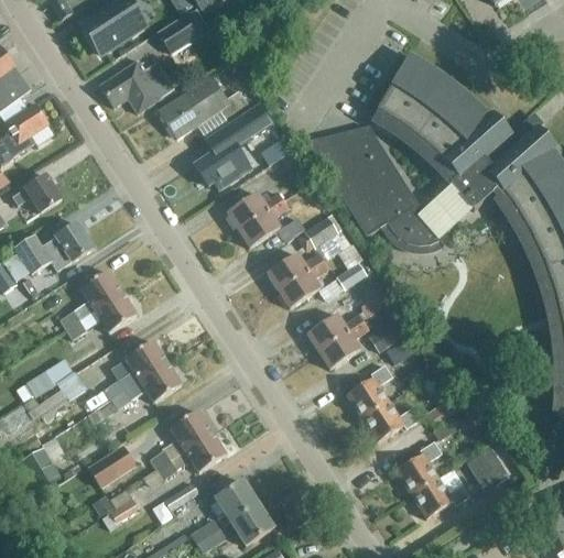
[(61,19),(71,13),(63,0),(55,0),(51,3),(61,19)]
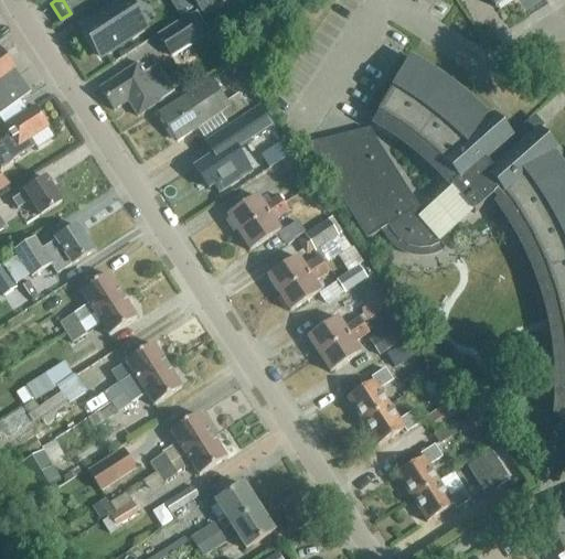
[(106,0),(108,3),(81,22),(100,52),(145,23),(128,0),(106,0)]
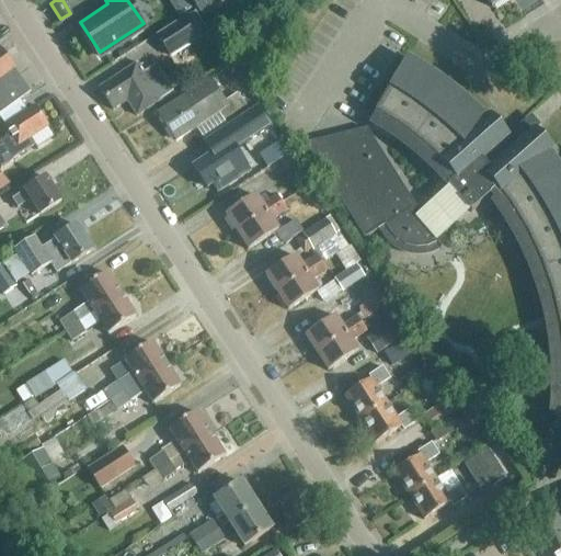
[(192,0),(202,12),(217,0),(192,0)]
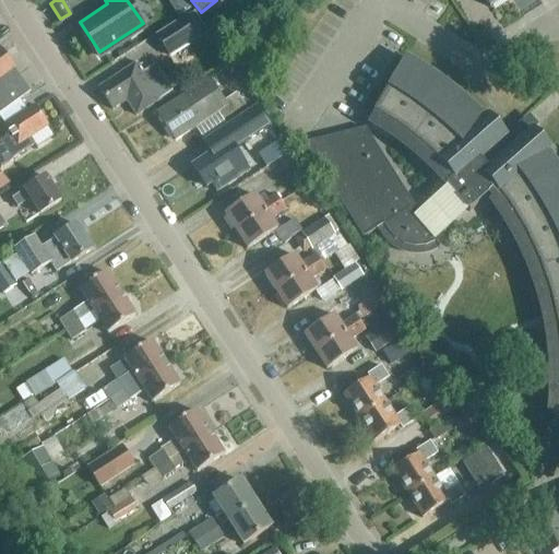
[(200,32),(187,12),(157,31),(169,50),(200,32)]
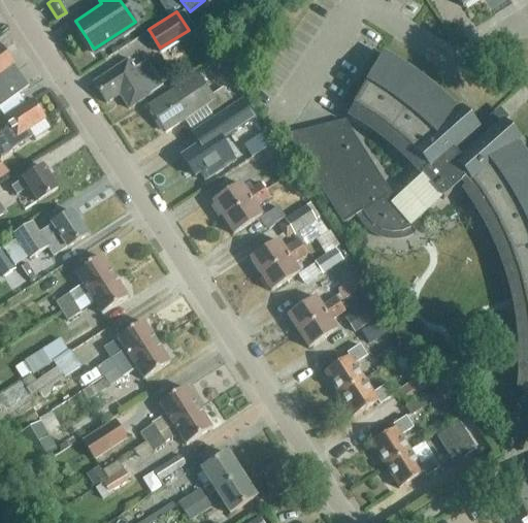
[(0,102),(27,83),(0,44),(0,102)]
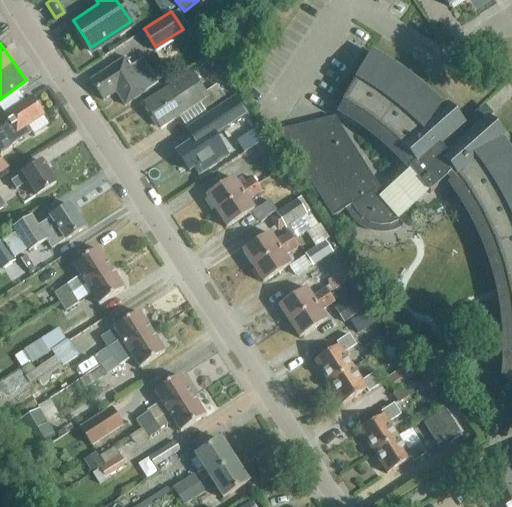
[(370,50),(336,110),(343,114),(350,119),(357,123),(364,128),(371,133),(377,138),(383,144),(390,149),(396,155),(401,161),(407,168),(409,166),(429,190),(446,175),(450,179),(446,182),(453,192),(458,199),(462,207),(467,215),(471,224),(475,232),(479,240),(482,249),(485,258),(488,266),(491,275),(493,284),(495,293),(497,302),(498,312),(499,321),(500,330),(500,339),(500,348),(500,358),(499,367),(498,376),(511,377),(511,154),(510,151),(505,144),(499,137),(503,133),(489,115),(472,130),(468,133),(459,123),(463,119),(459,115),(451,106),(447,102),(443,106),(437,100),(430,93),(422,86),(414,80),(406,73),(397,67),(388,61),(379,56),(370,50)]
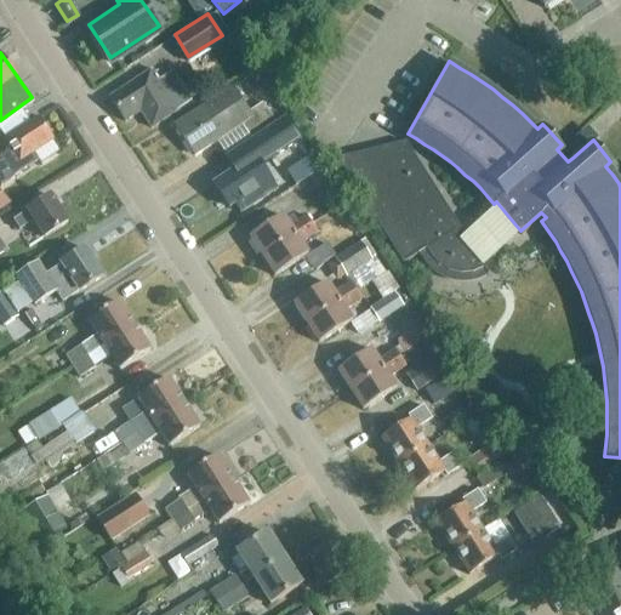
[(153,123),(181,104),(181,103),(193,95),(174,66),(160,74),(153,64),(110,92),(126,117),(142,106),(153,123)]
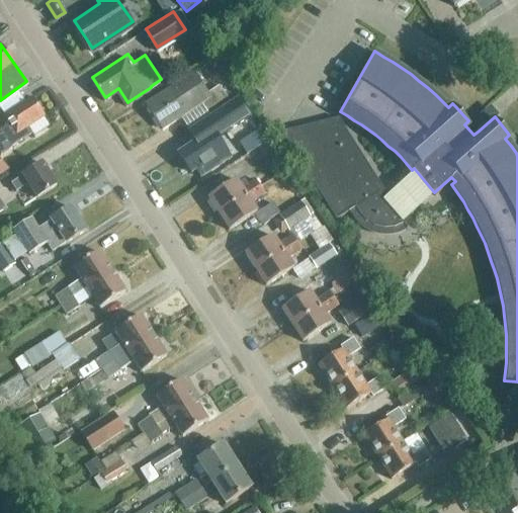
[(206,91),(193,70),(145,101),(161,125),(181,111),(183,112),(201,100),(208,112),(230,98),(220,83),(206,91)]
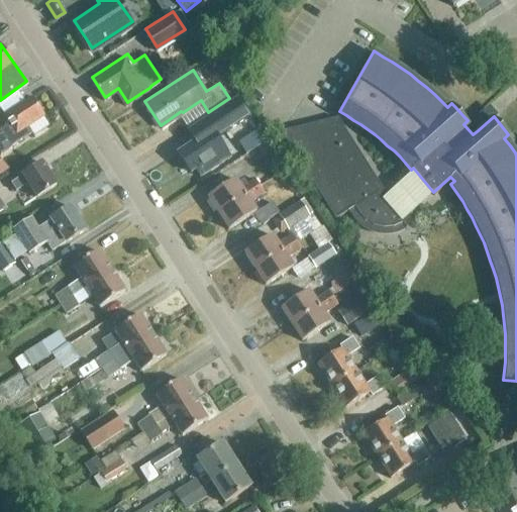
[(0,151),(11,145),(10,144),(31,130),(27,124),(43,114),(31,95),(3,113),(7,118),(1,122),(2,125),(0,126),(0,128),(1,130),(0,130),(0,151)]
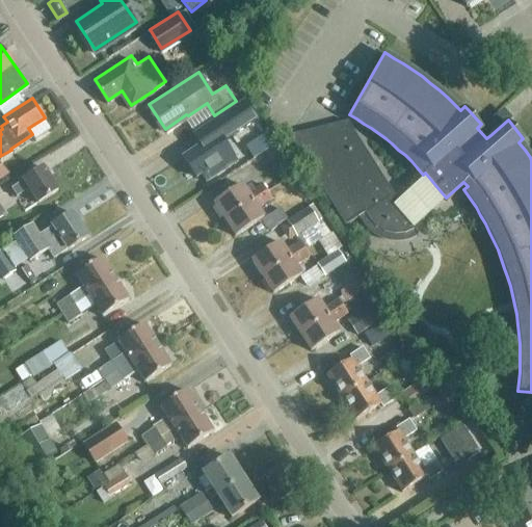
[(201,142),(184,153),(197,175),(203,172),(207,178),(238,159),(221,133),(224,131),(227,134),(257,115),(247,102),(241,106),(239,103),(193,132),(201,142)]
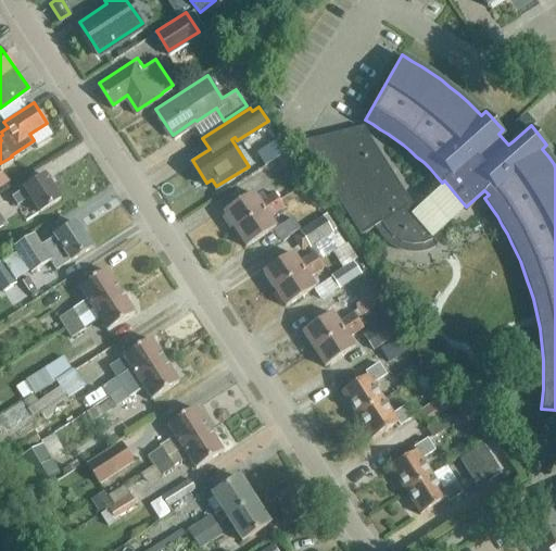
[(363,124),(301,139),(359,233),(379,221),(380,222),(383,227),(384,227),(384,228),(386,229),(387,230),(388,232),(388,233),(389,234),(390,235),(391,235),(392,236),(393,237),(394,237),(395,238),(396,239),(397,239),(399,240),(400,240),(401,241),(402,241),(403,241),(404,242),(406,242),(407,242),(408,243),(409,243),(411,243),(412,243),(413,243),(415,243),(416,243),(417,243),(418,243),(419,243),(420,242),(422,242),(424,242),(425,242),(426,241),(427,241),(428,240),(429,240),(430,239),(431,239),(432,238),(433,238),(363,124)]
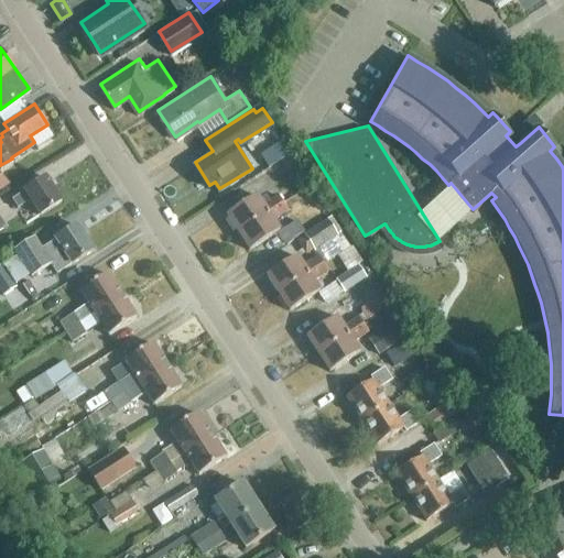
[(295,149),(277,161),(285,173),(303,162),(295,149)]
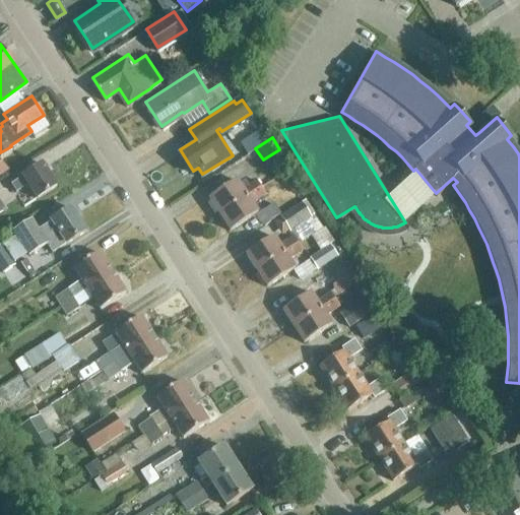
[(37,196),(56,184),(42,161),(22,173),(23,175),(12,182),(16,189),(27,181),(37,196)]
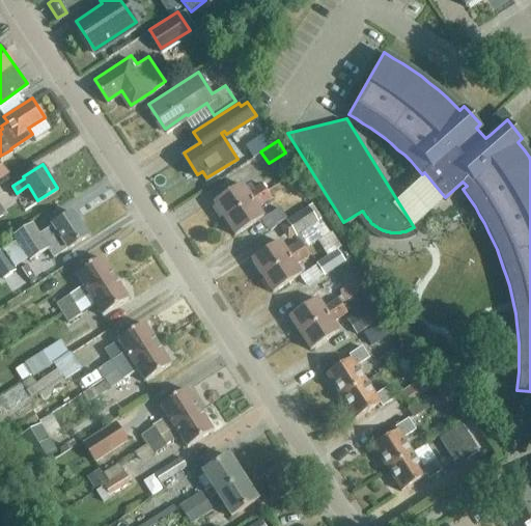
[(393,202),(413,225),(445,197),(425,174),(393,202)]
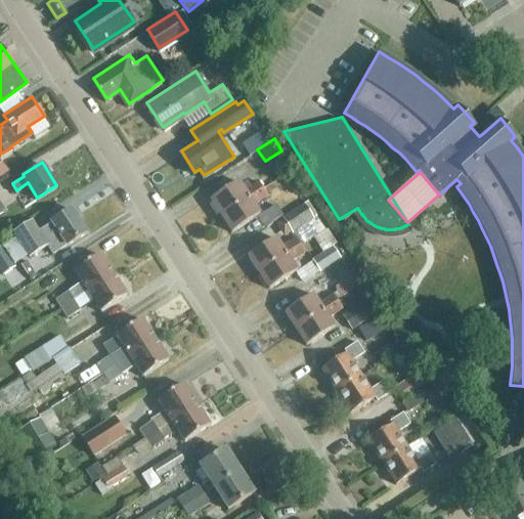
[(222,213),(263,186),(259,179),(246,187),(239,178),(211,197),(222,213)]
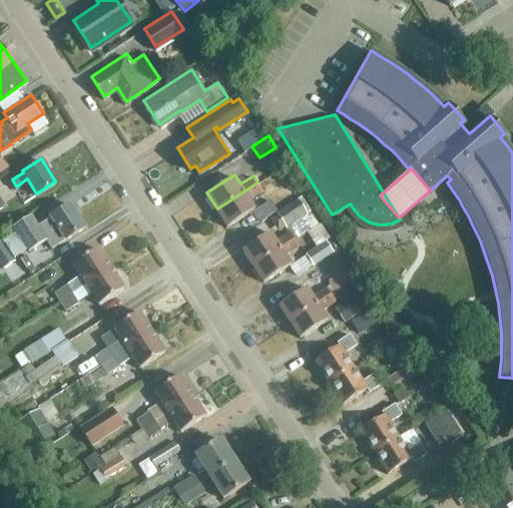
[(258,182),(217,208),(227,224),(255,206),(249,196),(262,187),(258,182)]
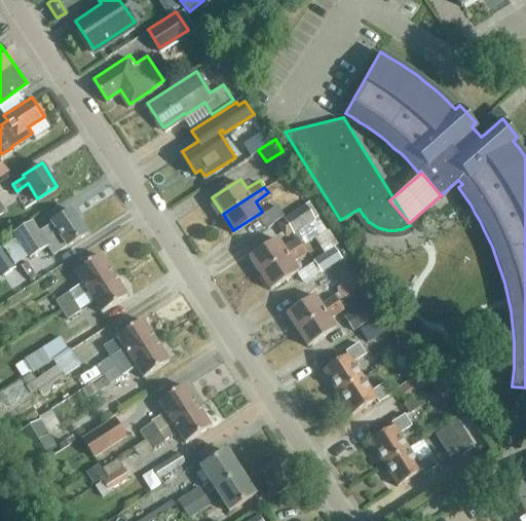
[(304,200),(283,215),(294,231),(315,217),(304,200)]
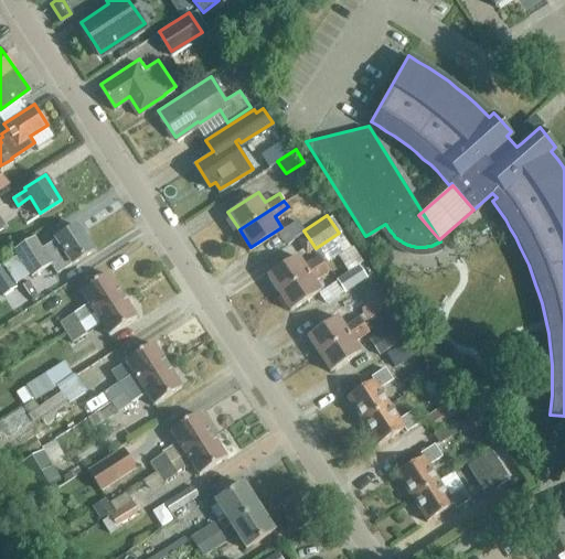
[(72,261),(93,248),(76,222),(54,236),(55,238),(41,247),(33,234),(14,246),(31,272),(50,260),(56,270),(71,260),(72,261)]
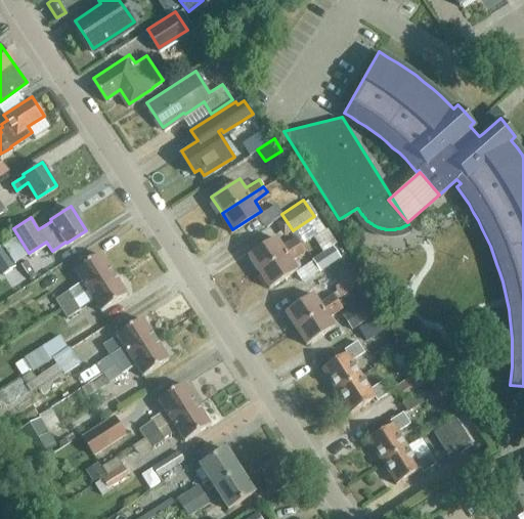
[(259,269),(301,242),(296,235),(282,244),(276,234),(248,253),(259,269)]
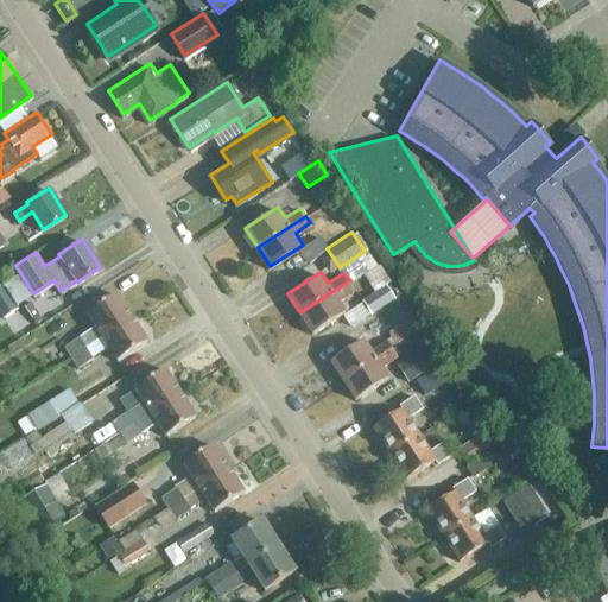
[(349,280),(301,312),(312,331),(346,309),(339,298),(354,289),(349,280)]
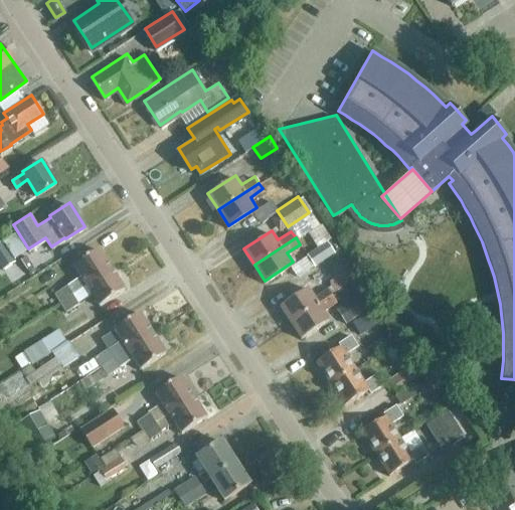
[(0,239),(0,264),(2,267),(14,259),(2,238),(0,239)]
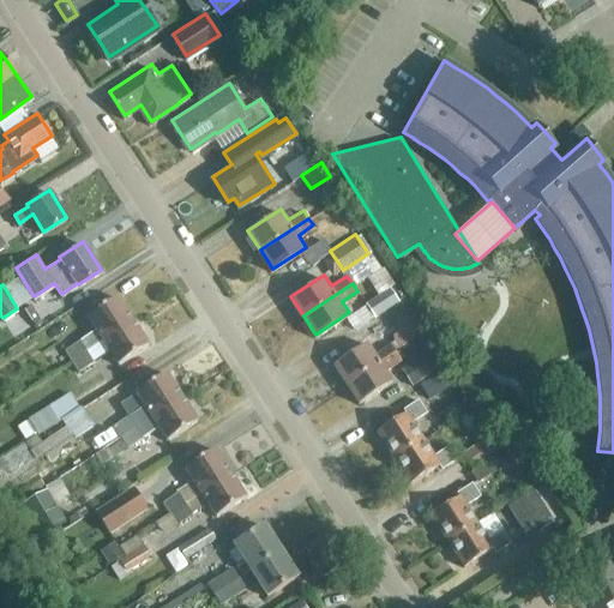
[(390,284),(366,300),(374,314),(398,299),(390,284)]
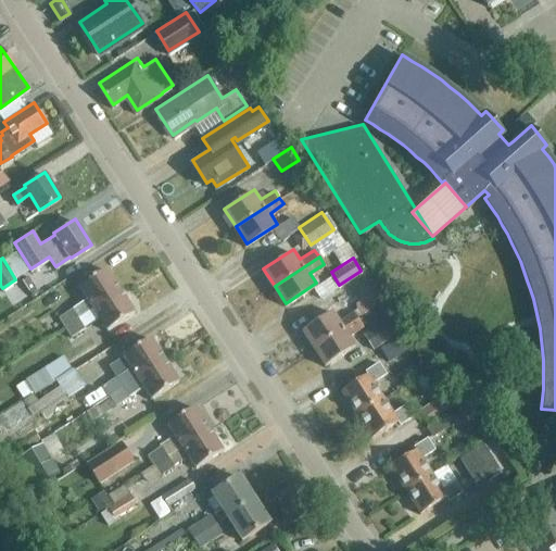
[(58,313),(65,325),(121,289),(106,267),(79,285),(87,297),(73,305),(72,304),(58,313)]
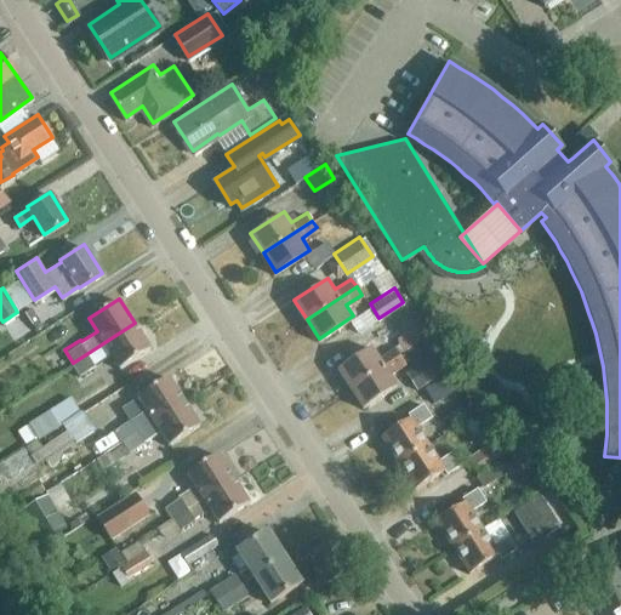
[(151,347),(135,323),(73,363),(79,374),(95,364),(93,363),(110,352),(120,368),(151,347)]
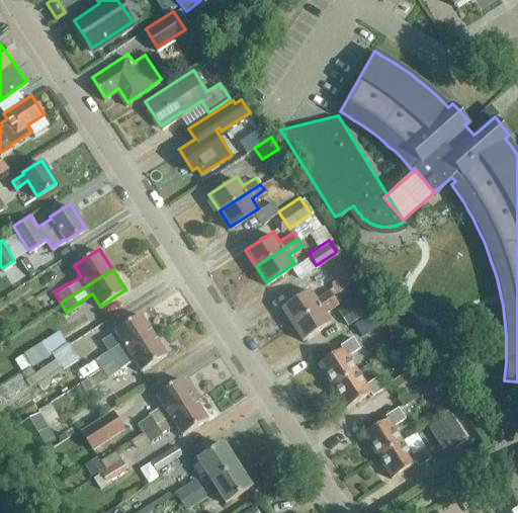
[(351,269),(332,281),(333,285),(336,290),(356,278),(351,269)]
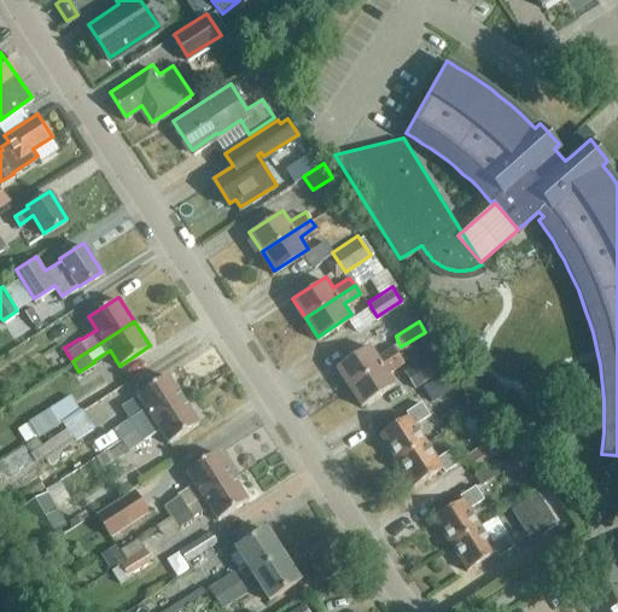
[(348,384),(397,353),(392,344),(377,354),(369,343),(336,365),(348,384)]
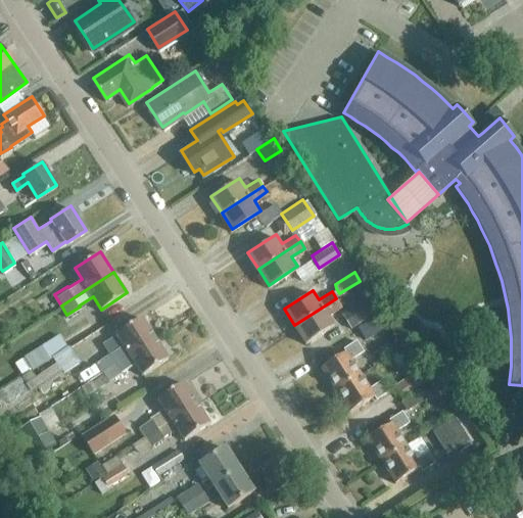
[(366,294),(341,312),(352,327),(376,310),(366,294)]
